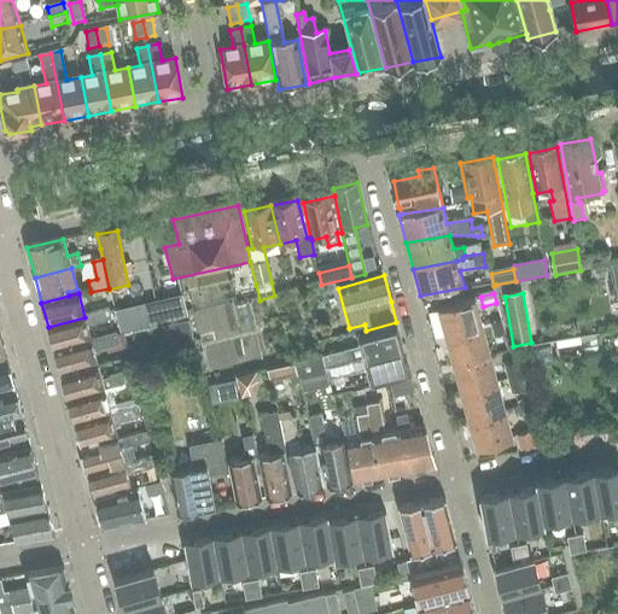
[(150,331),(173,325),(188,322),(182,297),(145,305),(150,331)]
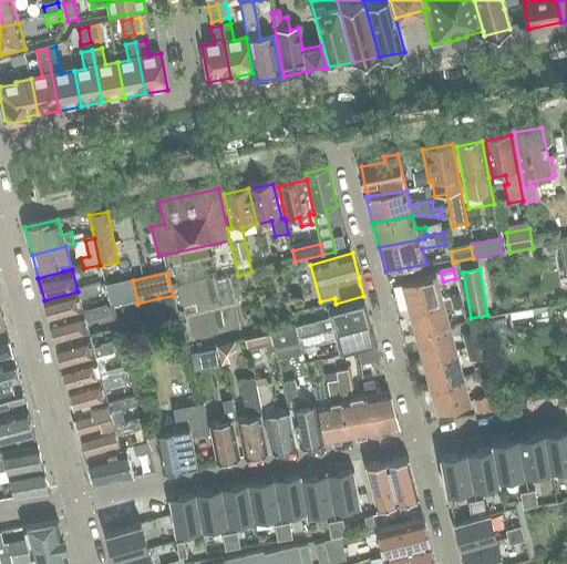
[(403,285),(410,310),(444,301),(437,275),(403,285)]
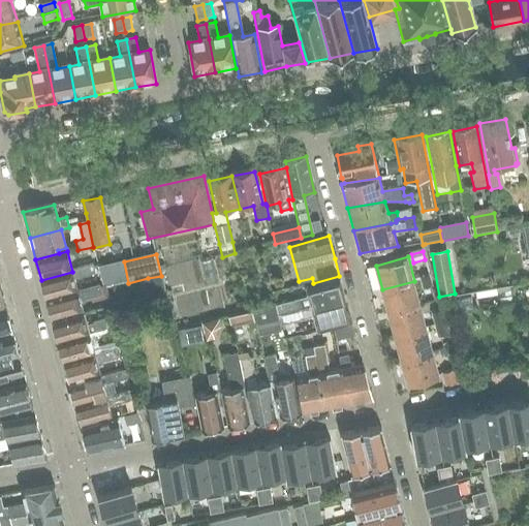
[(116,286),(128,283),(124,261),(111,265),(116,286)]
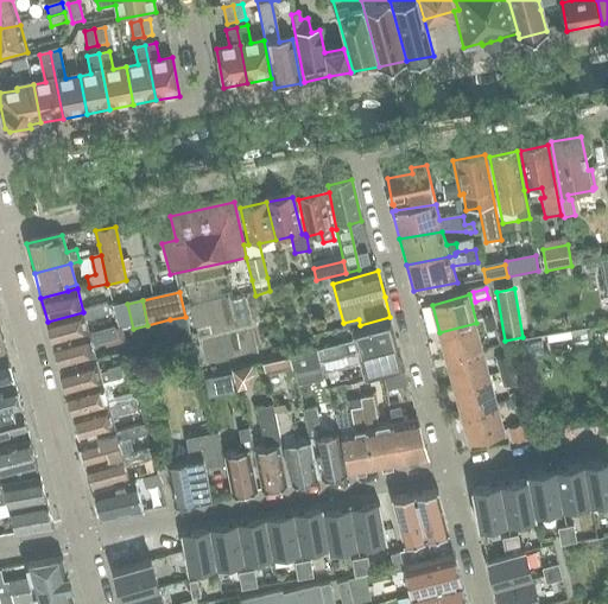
[(120,332),(133,329),(127,304),(113,307),(120,332)]
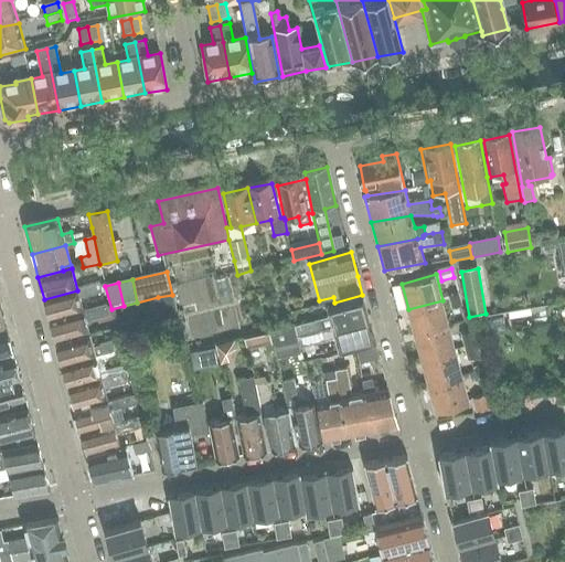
[(44,299),(49,319),(83,309),(81,300),(103,294),(99,284),(77,290),(44,299)]
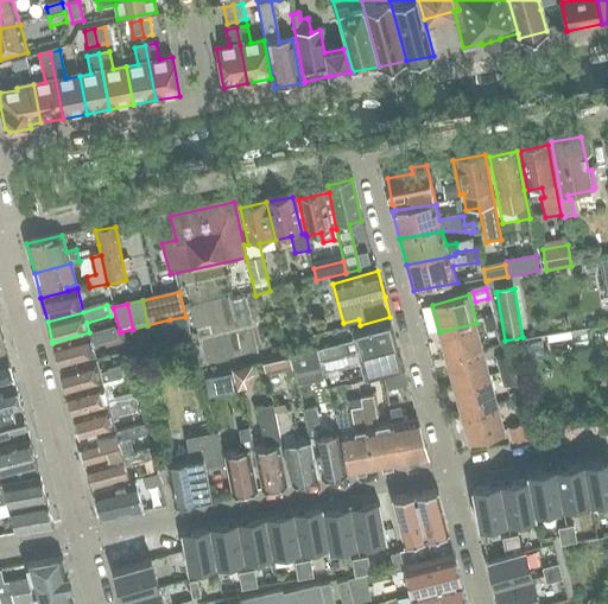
[(187,316),(185,317),(170,319),(176,343),(191,339),(187,316)]
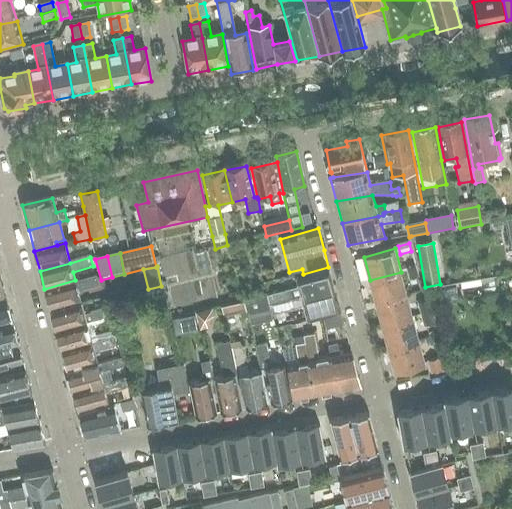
[(409,281),(419,279),(416,267),(406,270),(409,281)]
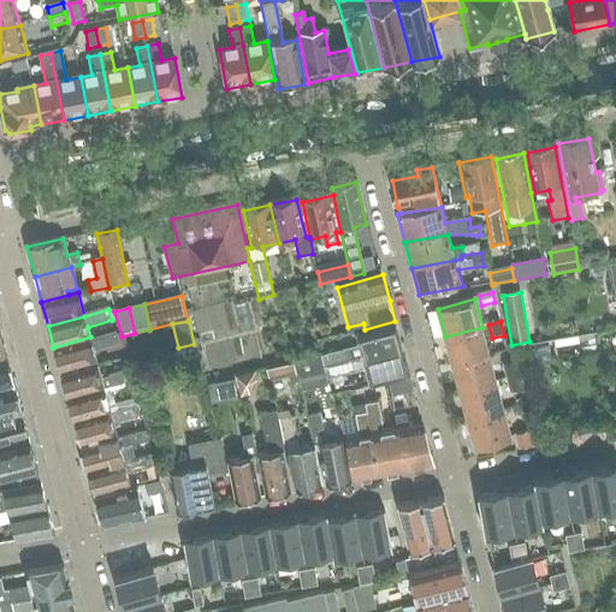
[(321,357),(325,368),(402,348),(396,322),(357,333),(361,346),(321,357)]
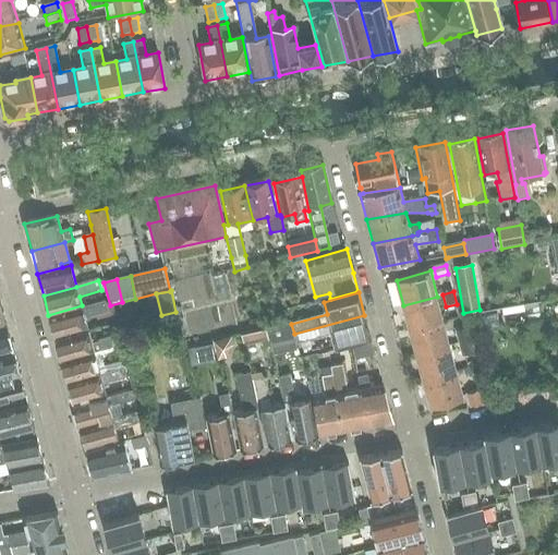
[(444,322),(437,297),(403,305),(411,330),(444,322)]
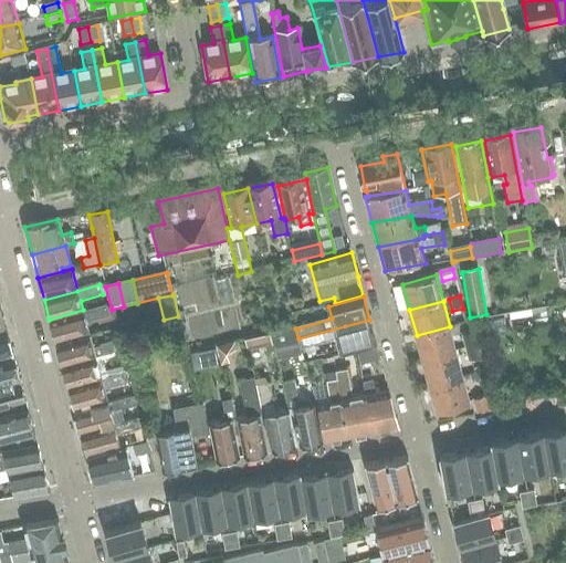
[(55,342),(90,333),(86,323),(109,316),(107,305),(83,312),(83,310),(49,320),(55,342)]
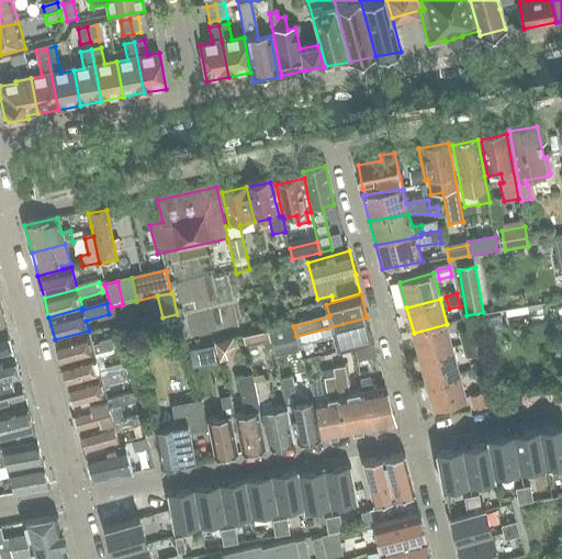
[(338,349),(373,339),(367,317),(296,336),(299,347),(335,337),(338,349)]
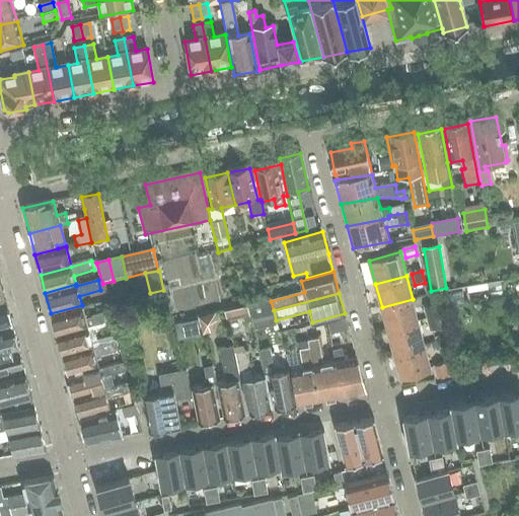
[(419,322),(413,299),(382,307),(388,332),(419,322)]
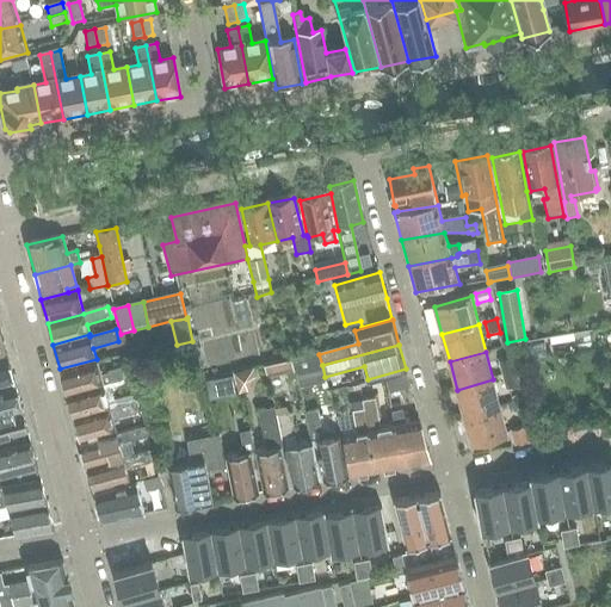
[(322,367),(319,354),(292,360),(296,373),(322,367)]
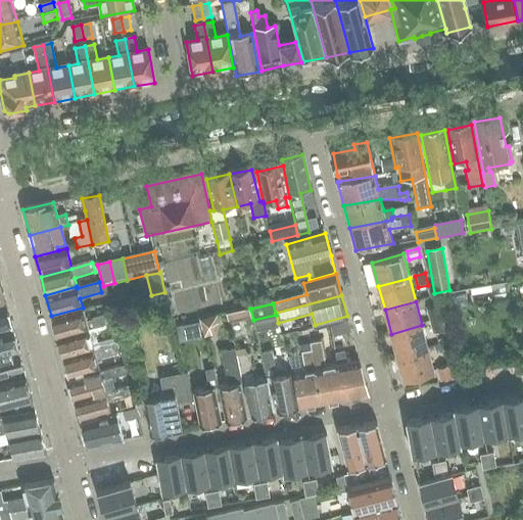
[(427,311),(430,323),(441,320),(438,308),(427,311)]
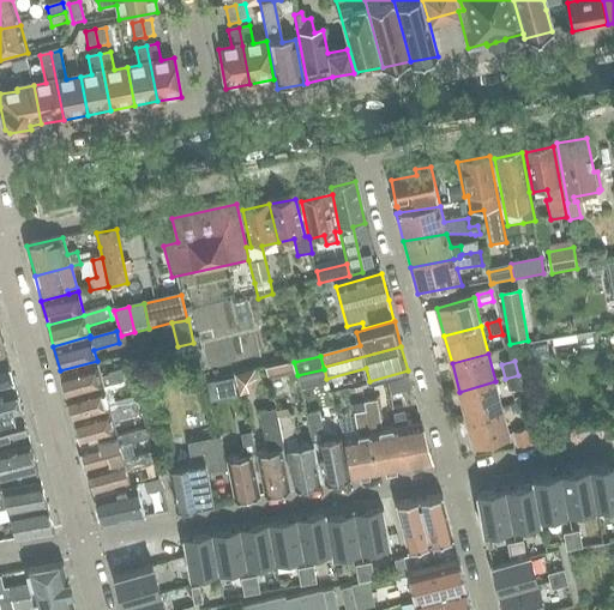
[(0,390),(14,386),(8,362),(0,364),(0,390)]
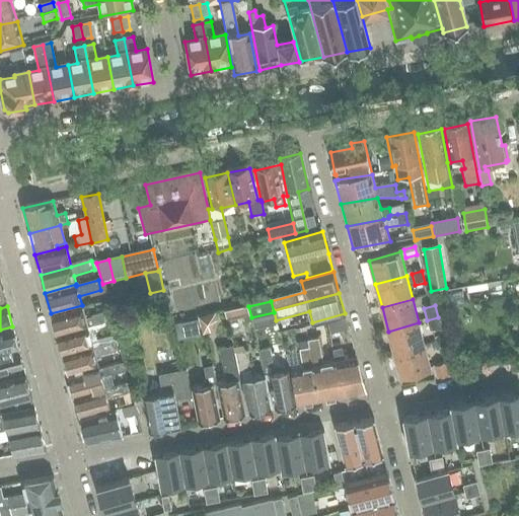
[(225,311),(227,322),(250,317),(247,306),(225,311)]
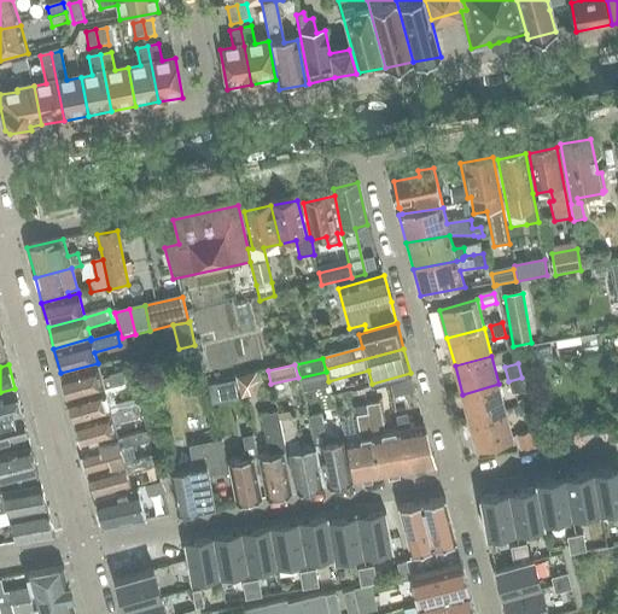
[(68,401),(105,391),(126,385),(122,373),(110,376),(110,379),(103,380),(99,367),(62,378),(68,401)]
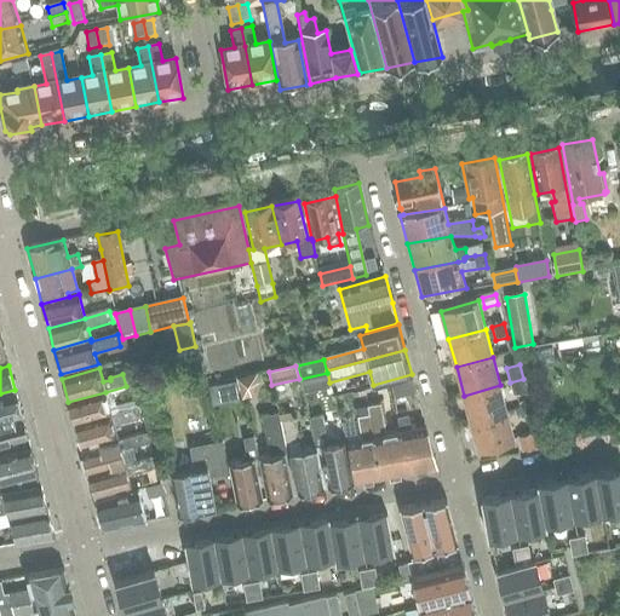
[(237,380),(244,399),(251,397),(259,384),(258,375),(237,380)]
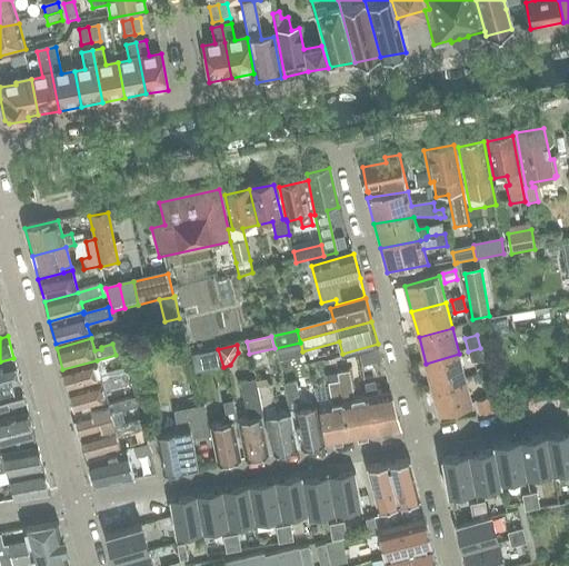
[(359,353),(362,368),(382,363),(379,347),(359,353)]
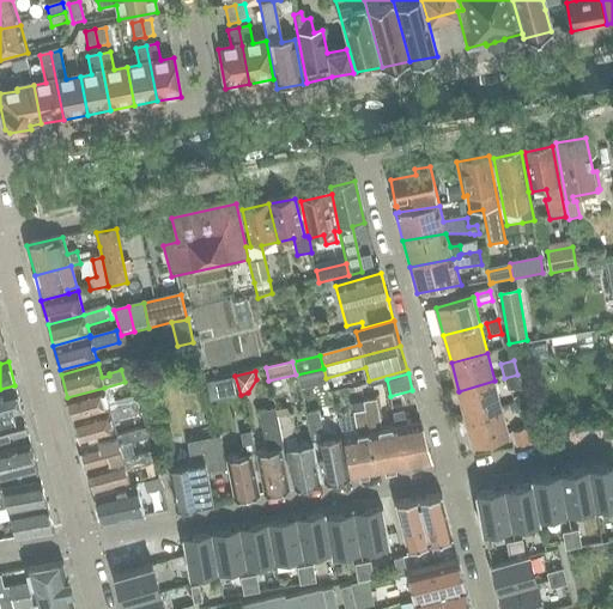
[(508,393),(521,389),(517,375),(504,378),(508,393)]
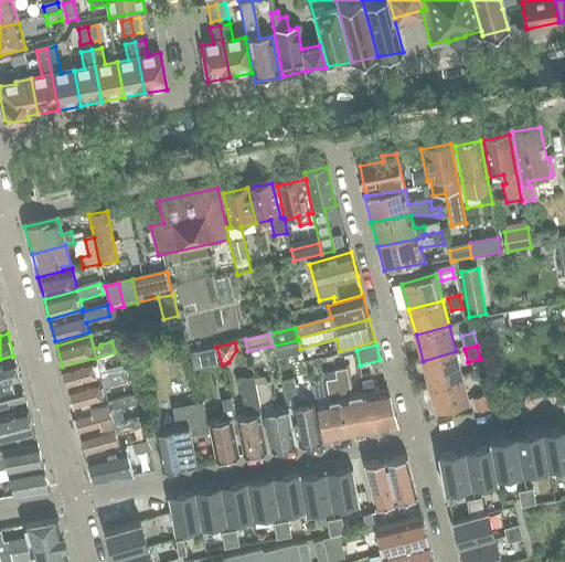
[(215,349),(191,353),(194,372),(219,368),(215,349)]
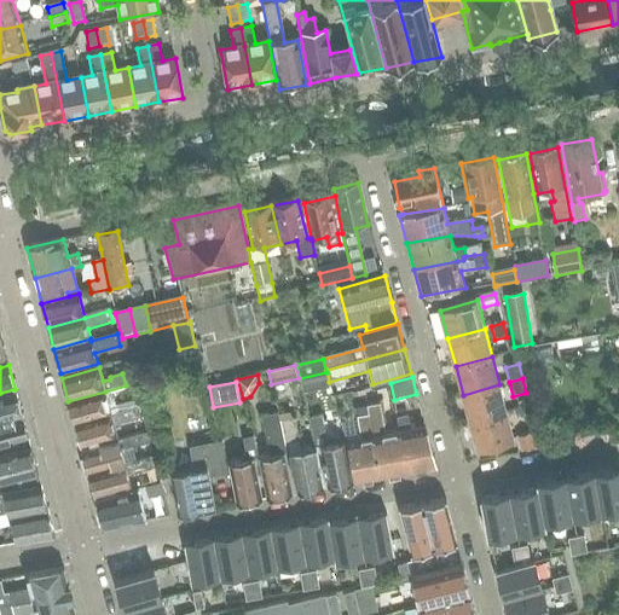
[(463,395),(470,423),(508,413),(499,384),(463,395)]
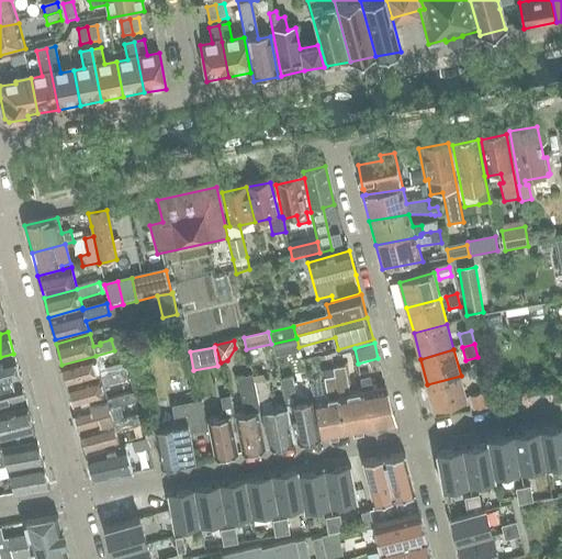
[(101,377),(96,356),(62,365),(67,386),(101,377)]
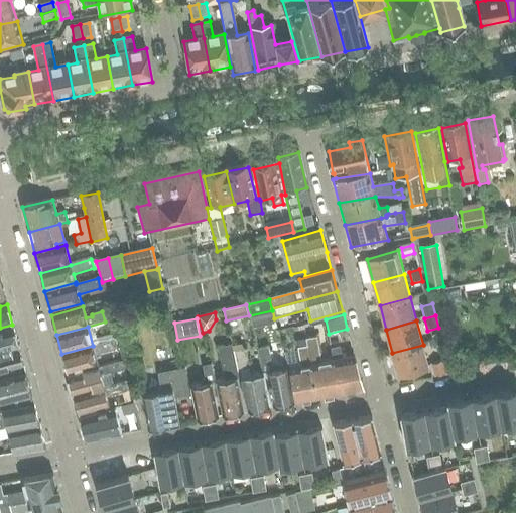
[(0,380),(25,374),(14,329),(0,332),(0,380)]
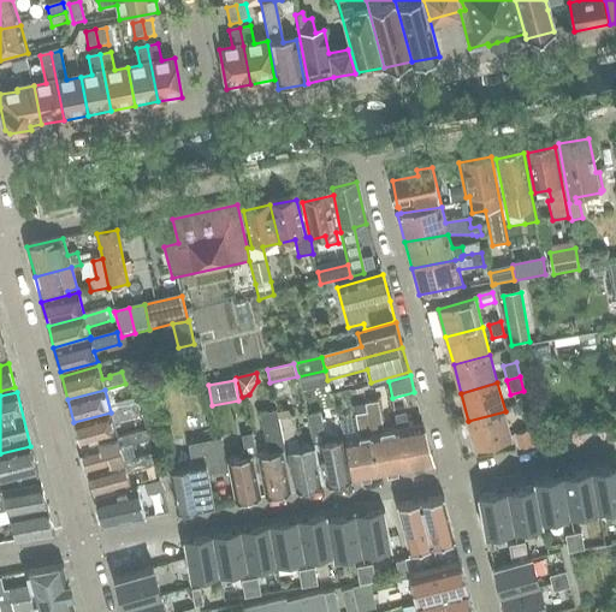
[(385,432),(379,402),(366,404),(366,408),(379,476),(407,471),(398,429),(385,432)]
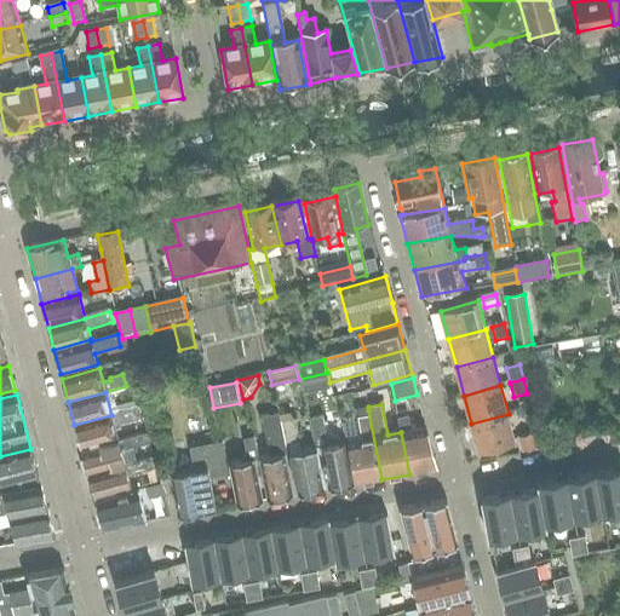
[(118,438),(115,427),(139,420),(136,408),(112,415),(74,425),(80,449),(118,438)]
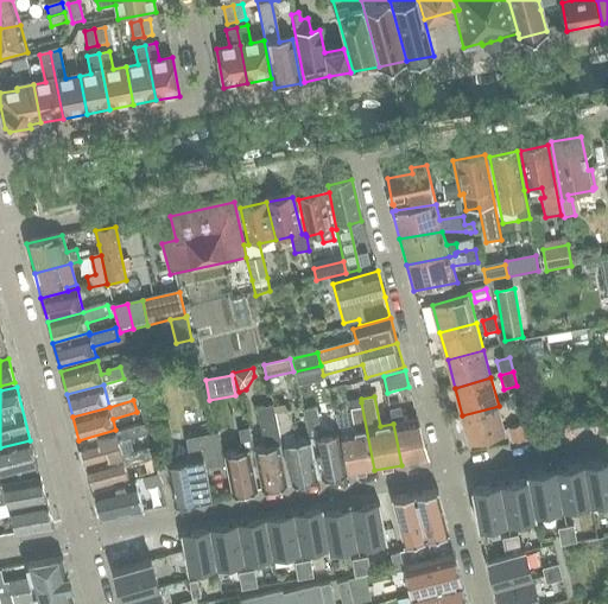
[(355,431),(339,434),(347,475),(374,470),(361,402),(353,404),(354,409),(350,409),(355,431)]
